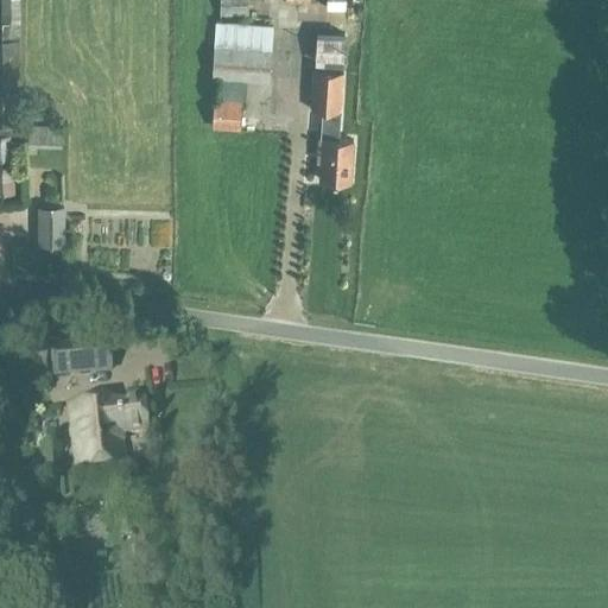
[(220,0),(220,16),(249,16),(248,0),(220,0)]
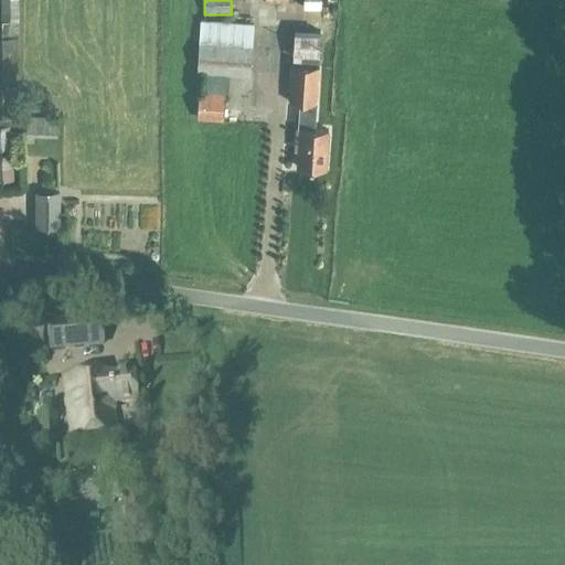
[(20,21),(2,21),(2,35),(20,35),(20,21)]
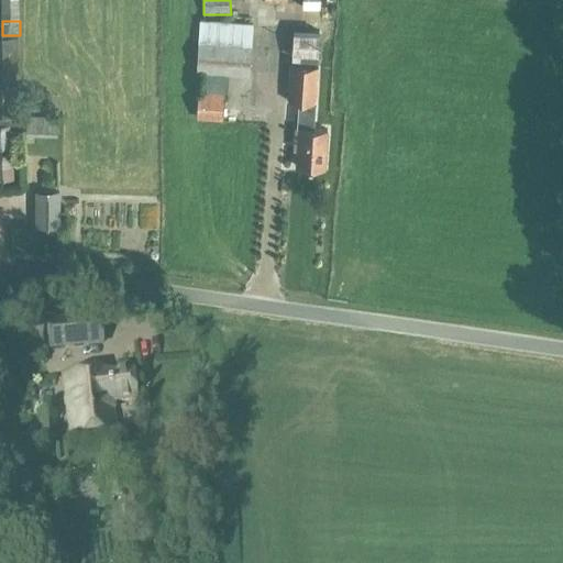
[(0,123),(19,124),(20,37),(0,37),(0,123)]
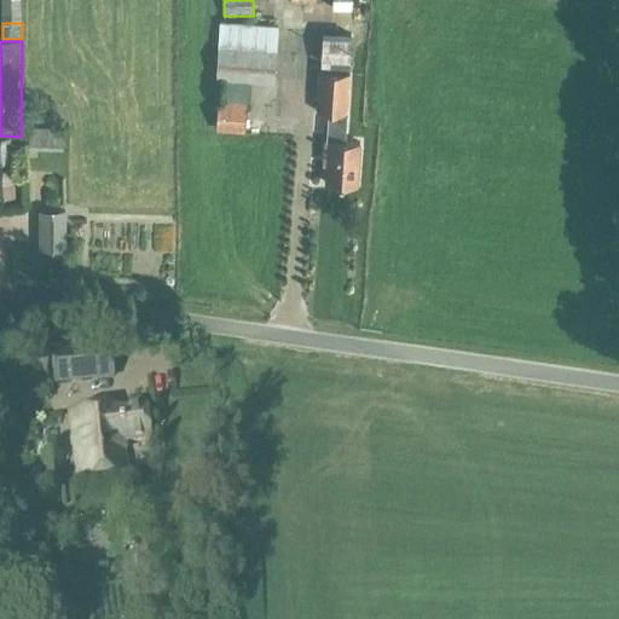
[(277,50),(219,47),(215,80),(275,85),(277,50)]
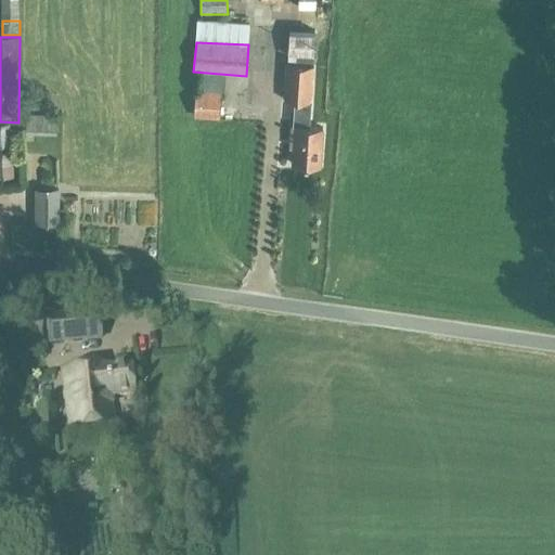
[(323,129),(309,128),(311,102),(312,103),(314,66),(285,64),(283,100),(295,101),(291,141),(294,141),(292,165),(320,167),(323,129)]
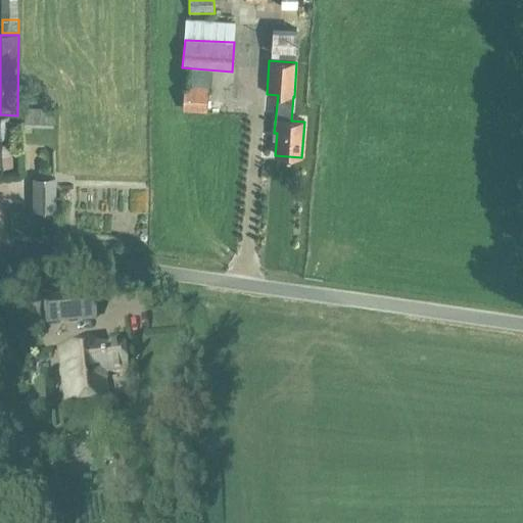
[(183,111),(207,112),(209,87),(185,86),(183,111)]
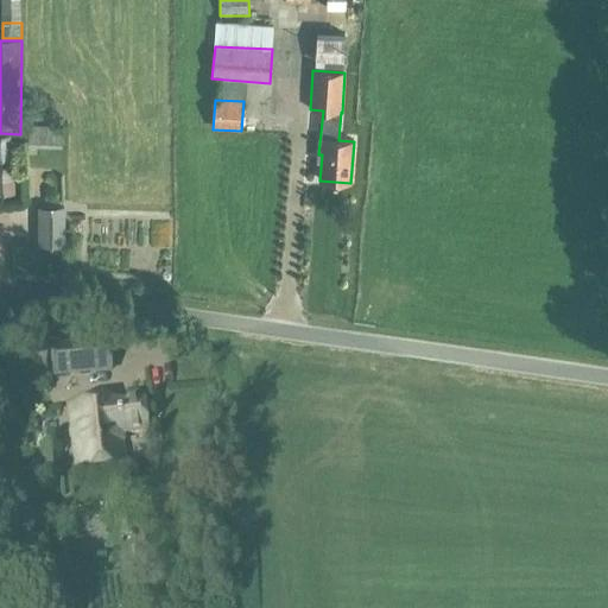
[(29,146),(62,147),(62,127),(30,126),(29,146)]
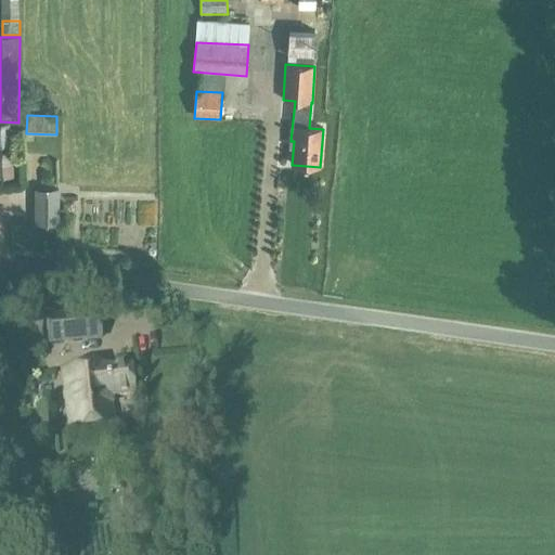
[(221,134),(221,123),(195,121),(195,133),(221,134)]
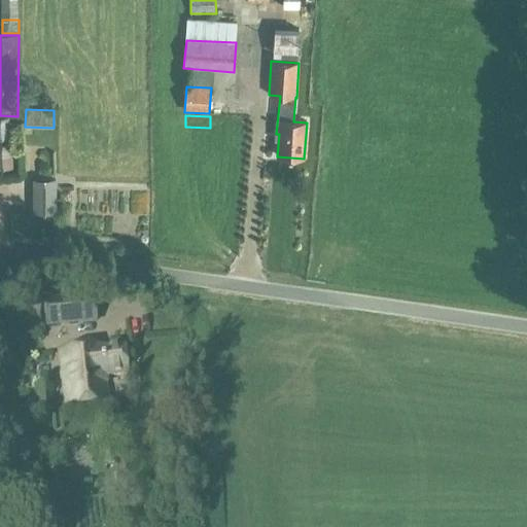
[(33,179),(34,214),(57,214),(57,179),(33,179)]
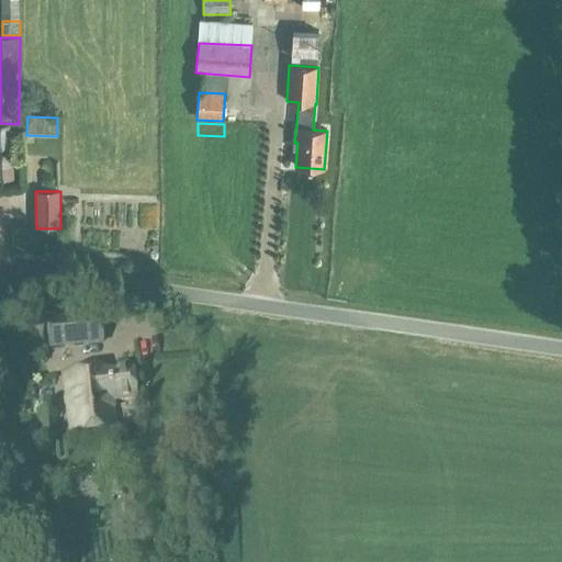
[(52,348),(107,344),(102,315),(48,319),(52,348)]
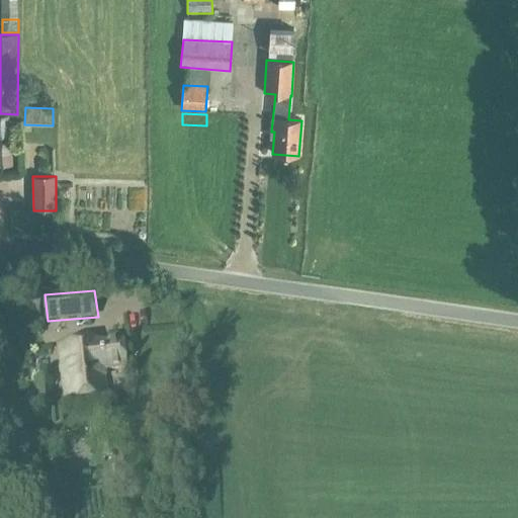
[(123,340),(101,342),(104,373),(126,370),(123,340)]
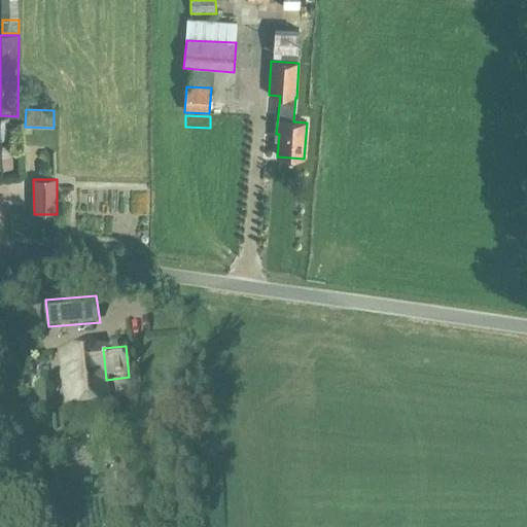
[(103,348),(61,352),(67,410),(109,406),(106,380),(103,348)]
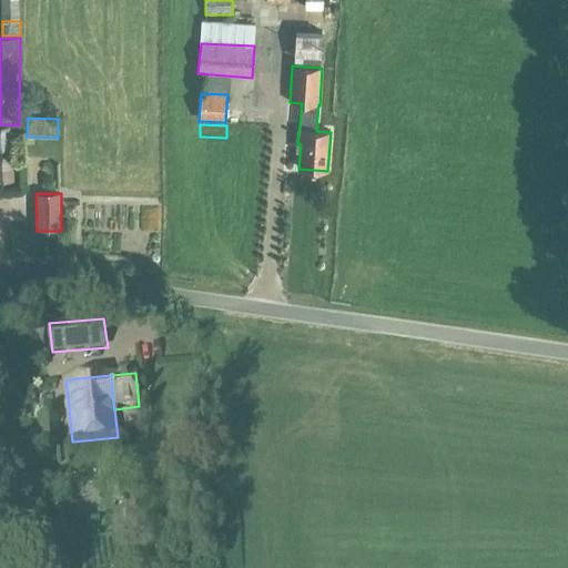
[(59,445),(56,415),(39,417),(43,446),(59,445)]
